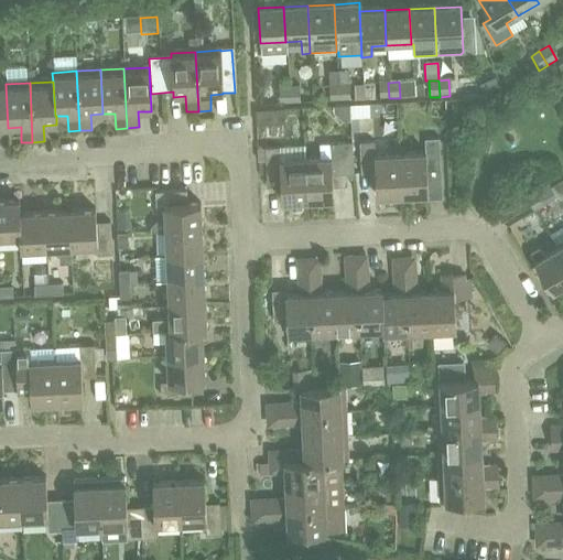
[(389,98),(388,83),(378,83),(379,99),(389,98)]
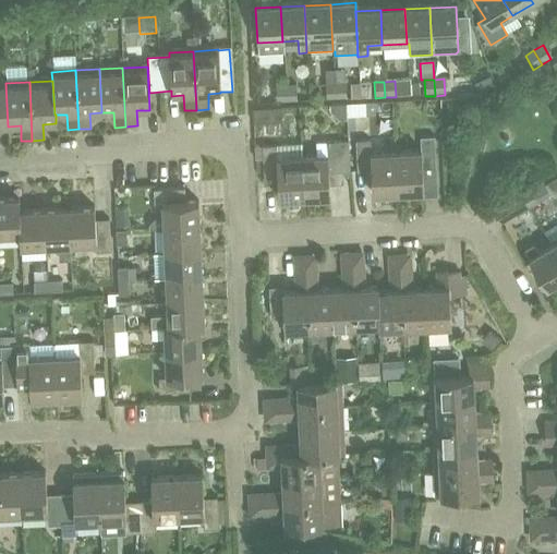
[(344,83),(334,84),(335,100),(346,99),(344,83)]
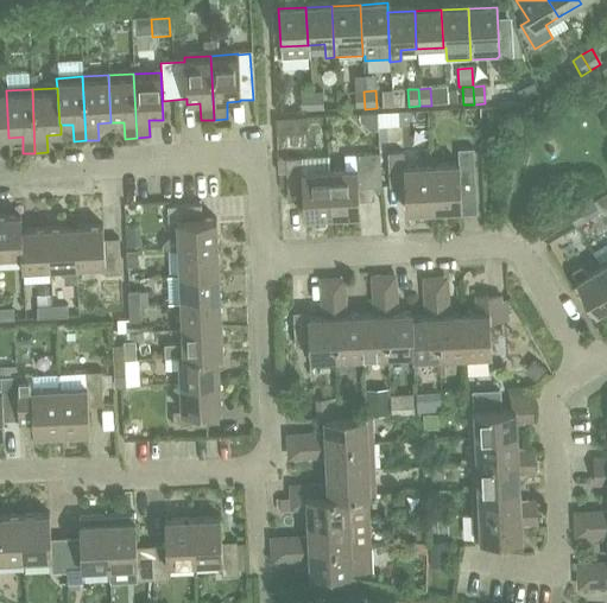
[(365,109),(364,91),(353,91),(354,109),(365,109)]
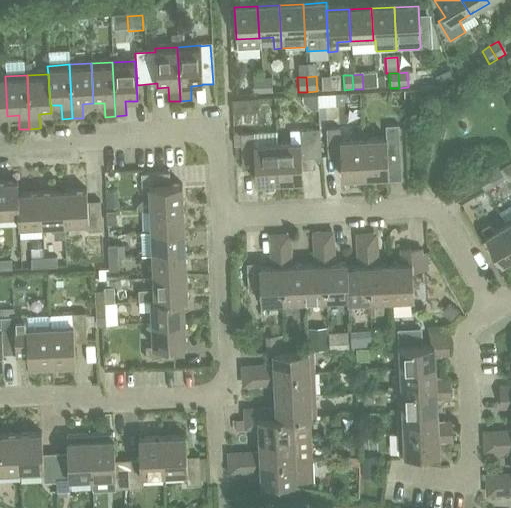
[(383,78),(376,79),(376,89),(384,89),(383,78)]
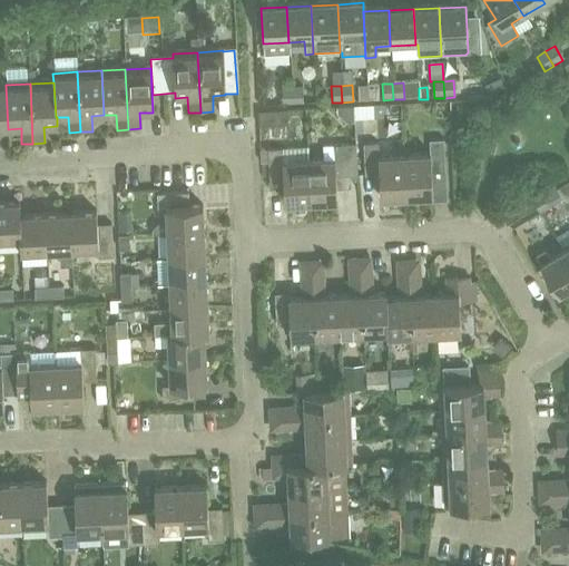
[(292,105),(291,88),(281,88),(282,105),(292,105)]
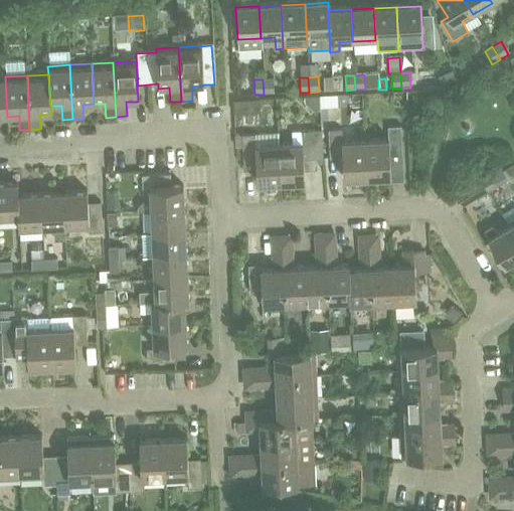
[(273,79),(263,79),(264,95),(274,95),(273,79)]
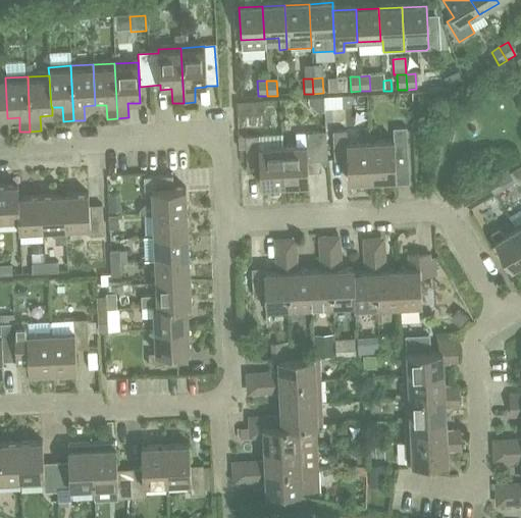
[(330,101),(330,112),(351,113),(351,101),(330,101)]
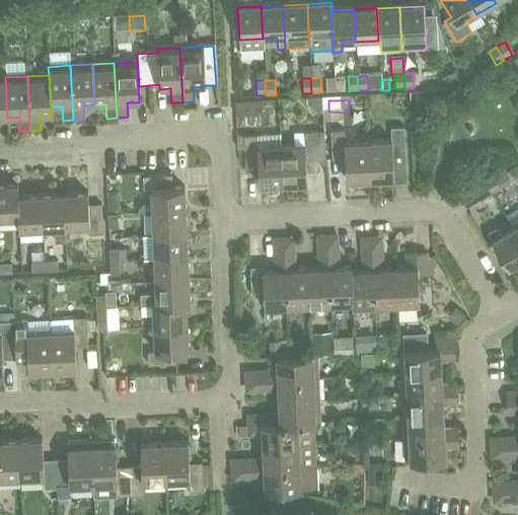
[(236,117),(263,116),(263,102),(235,103),(236,117)]
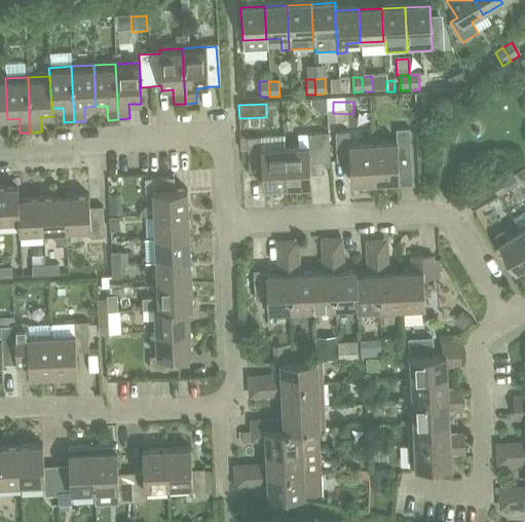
[(396,144),(372,145),(374,184),(399,182),(398,170),(405,169),(410,163),(409,131),(396,132),(396,144)]
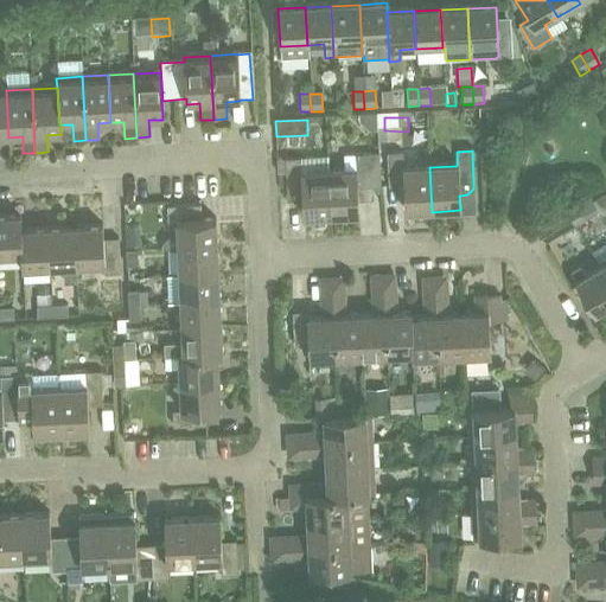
[(429,167),(402,170),(402,155),(387,155),(388,189),(403,189),(404,213),(432,212),(429,167)]
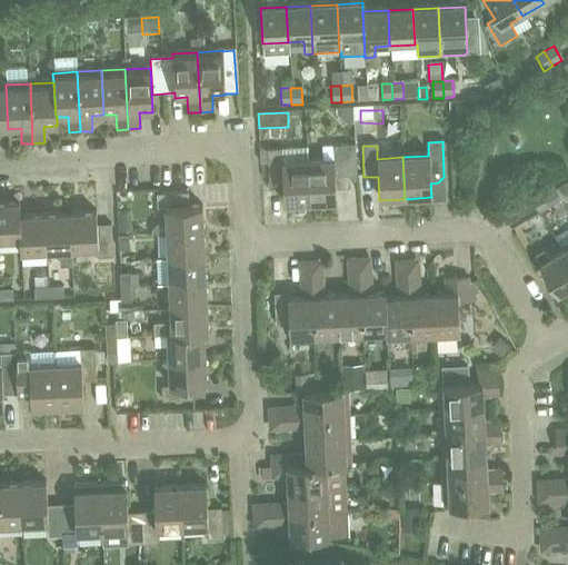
[(332,161),(307,162),(309,204),(336,202),(335,179),(348,178),(347,147),(332,148),(332,161)]
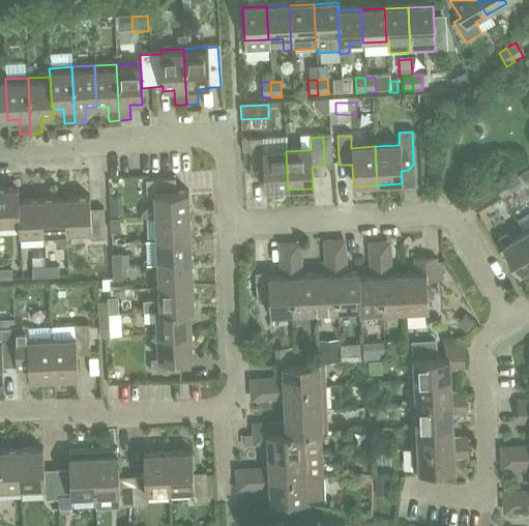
[(286,151),(262,152),(262,140),(248,141),(250,170),(263,169),(264,192),(288,190),(286,151)]
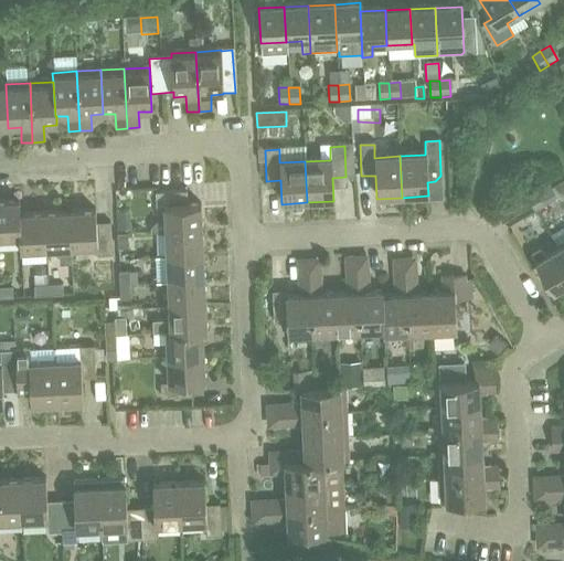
[(156,209),(163,208),(165,223),(156,223),(150,229),(150,234),(165,234),(201,232),(200,205),(187,207),(185,192),(155,194),(156,209)]
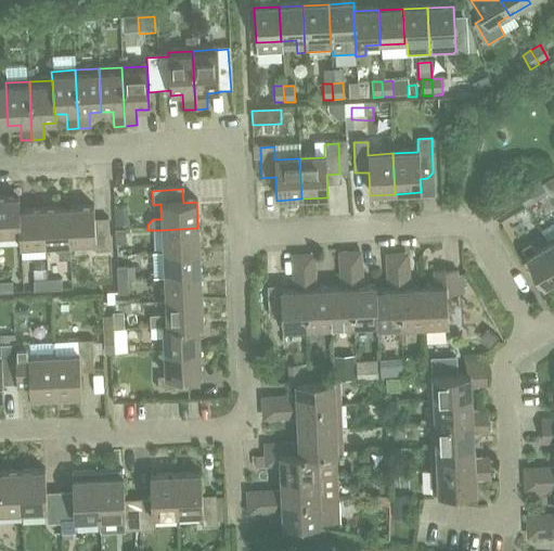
[(526,189),(518,194),(526,207),(535,202),(526,189)]
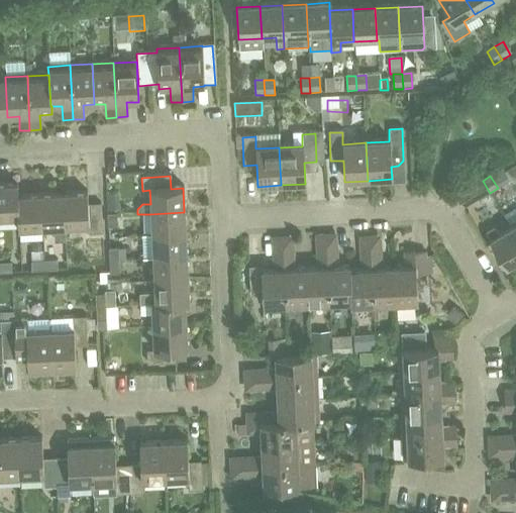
[(188,188),(203,189),(204,178),(188,178),(188,188)]
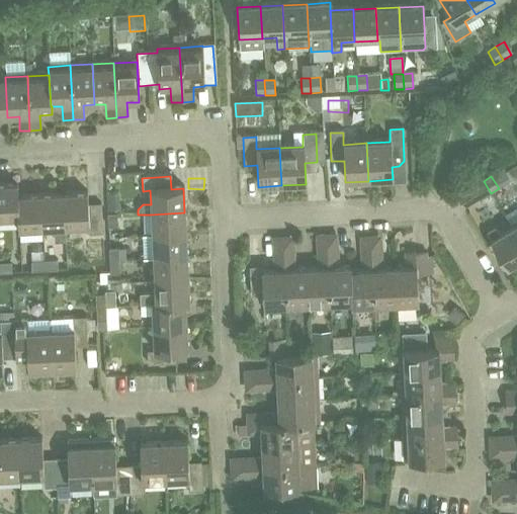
[(457,196),(464,208),(482,199),(491,193),(484,181),(457,196)]
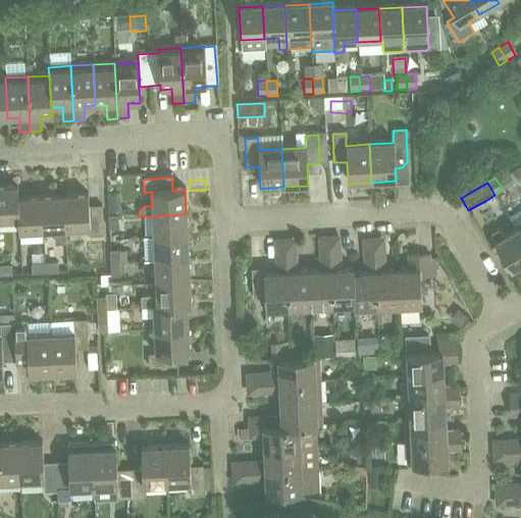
[(17,187),(0,188),(0,221),(17,220),(18,220),(17,199),(17,187)]
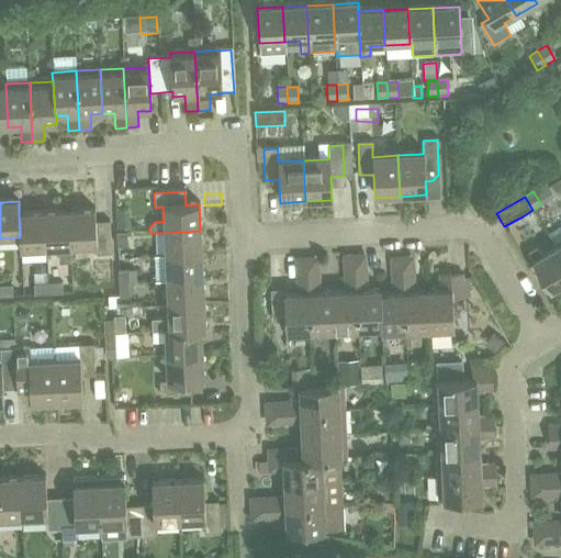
[(94,211),(68,212),(70,248),(96,246),(94,224),(94,211)]
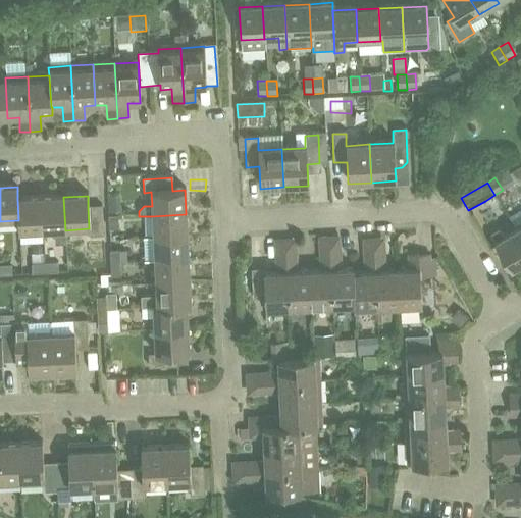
[(63,197),(40,198),(42,231),(65,230),(63,197)]
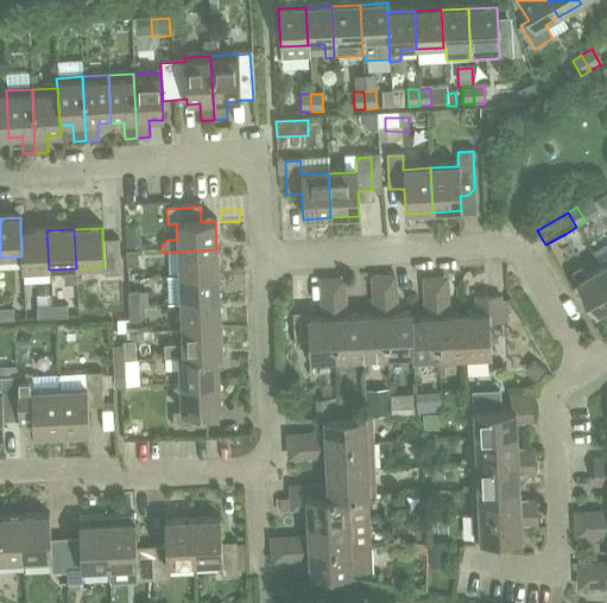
[(46,230),(20,232),(21,256),(20,256),(21,271),(49,270),(46,230)]
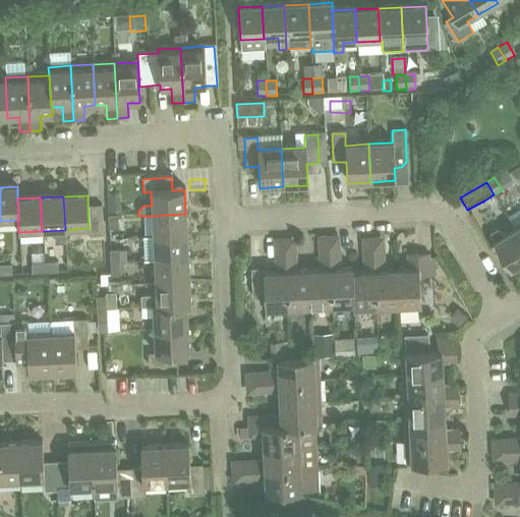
[(101,207),(88,208),(89,228),(90,235),(102,235),(101,207)]
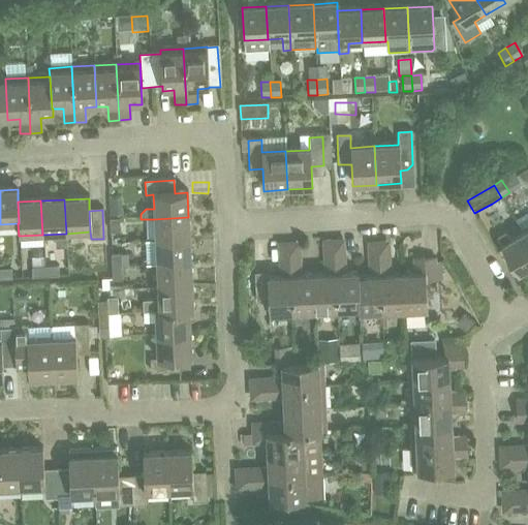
[(188,217),(154,219),(156,243),(189,241),(188,217)]
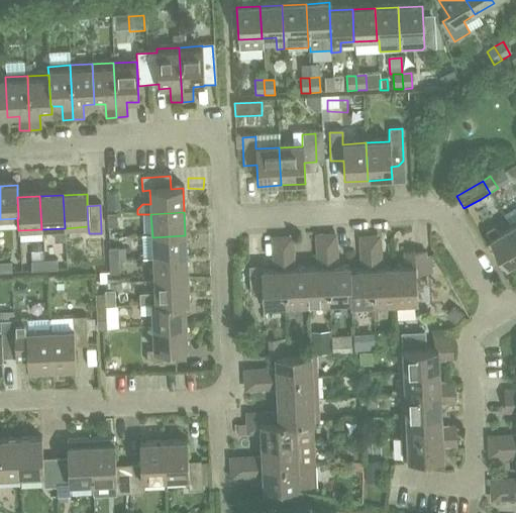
[(116,215),(106,215),(107,229),(117,228),(116,215)]
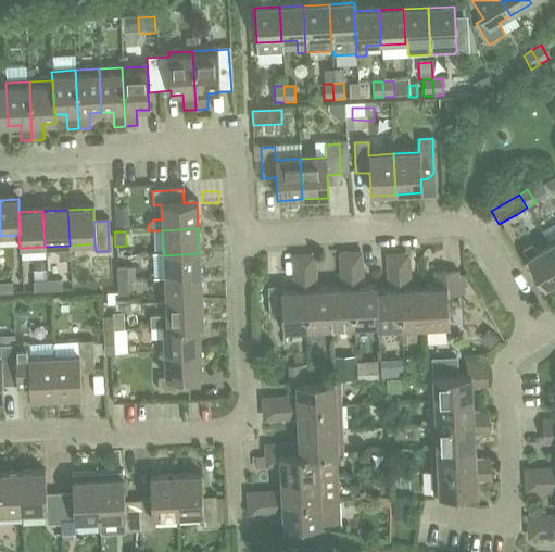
[(524,251),(528,259),(545,289),(554,283),(554,254),(550,246),(537,253),(532,246),(524,251)]
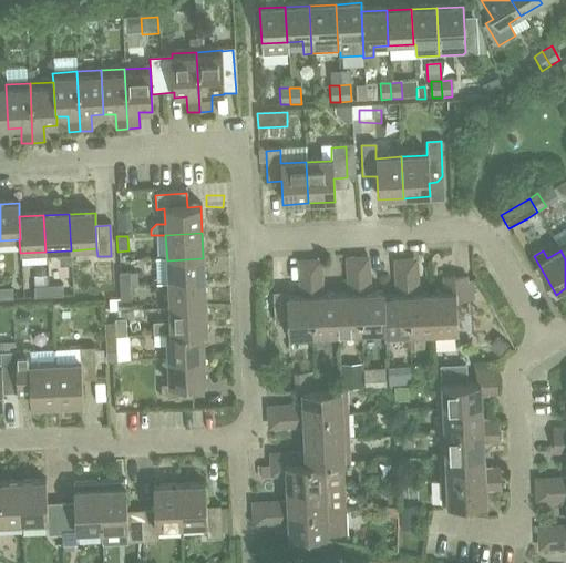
[(203,258),(167,260),(168,285),(204,284),(203,258)]
